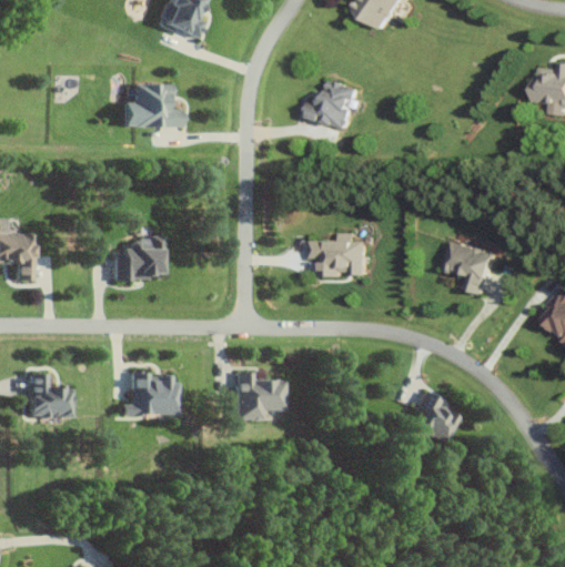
[(195,38),(202,21),(194,19),(201,0),(164,0),(155,23),(195,38)]
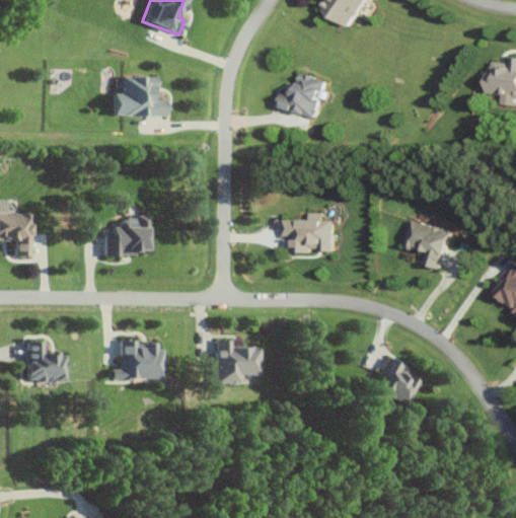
[(352,27),(363,0),(325,0),(320,13),(352,27)]
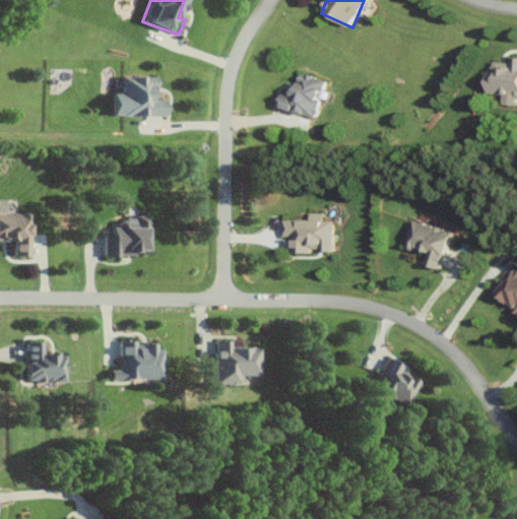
[(516,57),(510,57),(510,63),(493,62),(493,70),(488,70),(487,93),(504,94),(503,105),(516,106),(516,57)]
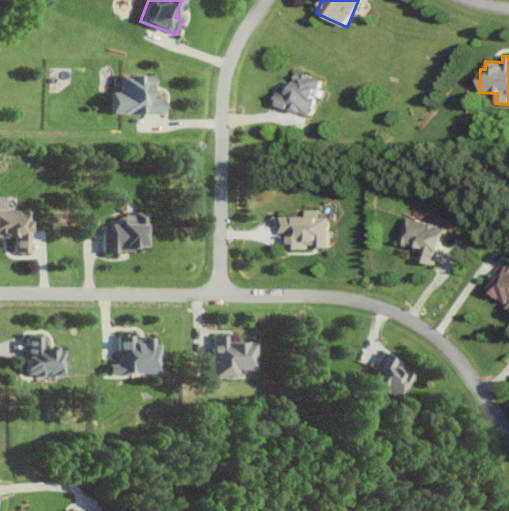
[(273,105),(310,116),(321,79),(294,72),(288,92),(277,89),(273,105)]
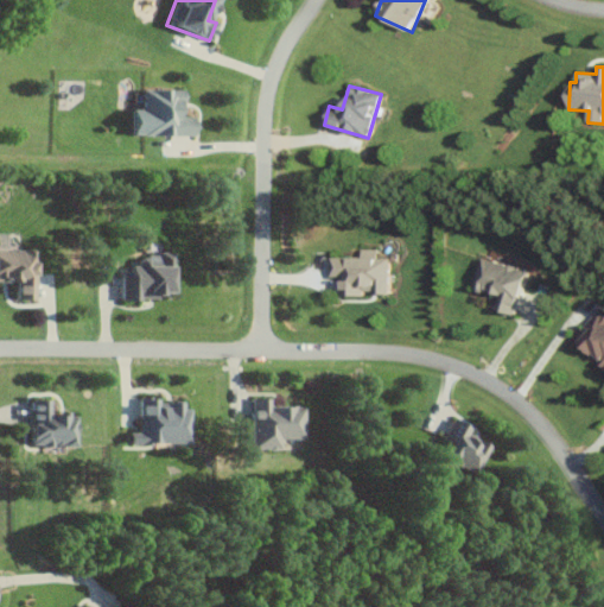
[(127,137),(194,137),(194,117),(182,117),(182,90),(140,90),(140,109),(127,109),(127,137)]
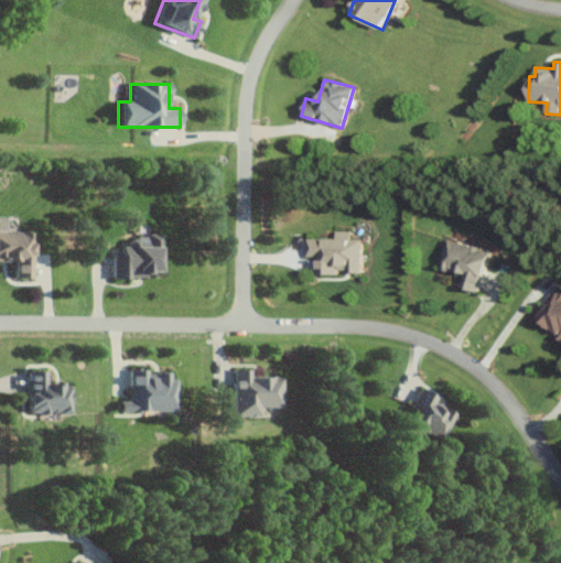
[(335,240),(306,239),(306,257),(317,257),(316,275),(337,275),(337,272),(362,272),(363,239),(351,239),(351,231),(335,231),(335,240)]
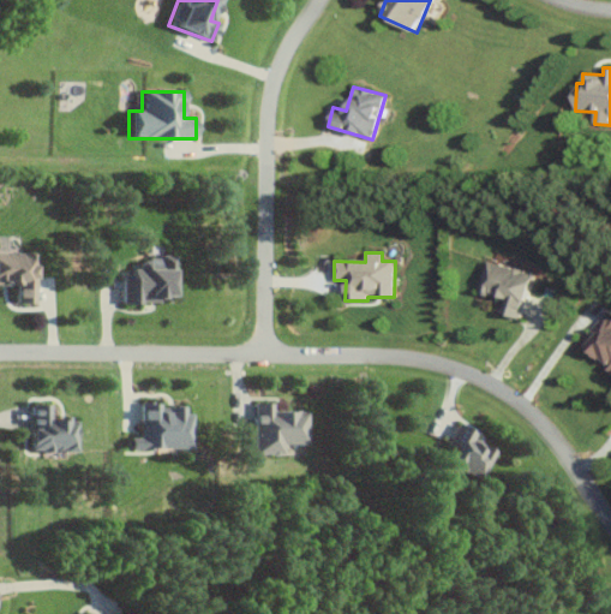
[(34,304),(33,254),(0,254),(0,285),(12,285),(12,304),(34,304)]
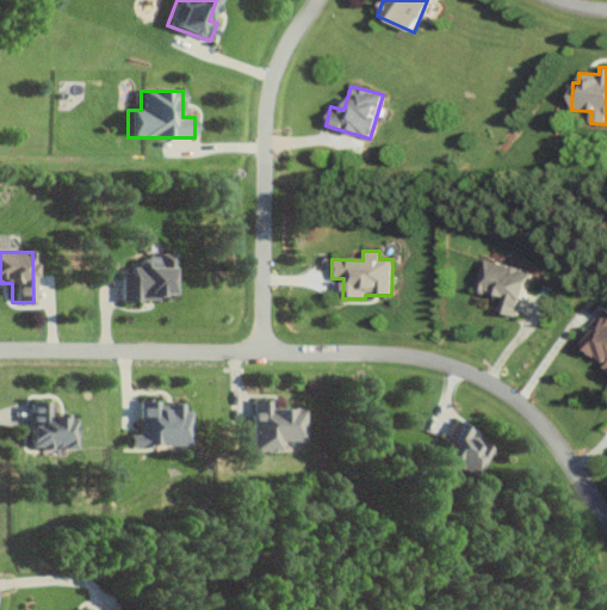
[(121,300),(172,301),(172,257),(140,256),(138,269),(130,269),(130,277),(121,277),(121,300)]
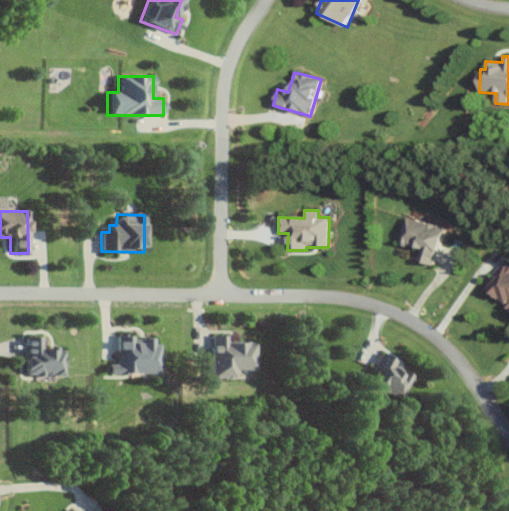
[(445,228),(406,218),(400,244),(422,249),(419,262),(436,266),(445,228)]
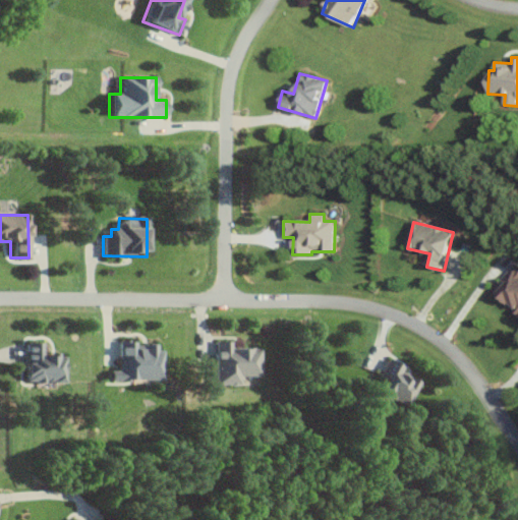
[(214,386),(239,386),(239,377),(261,377),(261,349),(231,349),(231,341),(213,341),(214,386)]
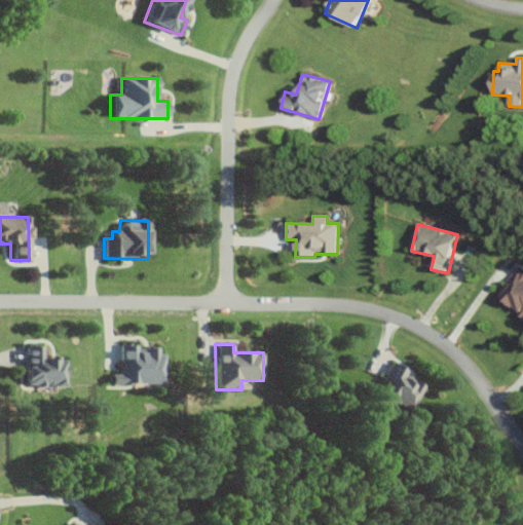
[(43,347),(24,346),(24,386),(66,386),(66,359),(43,359),(43,347)]
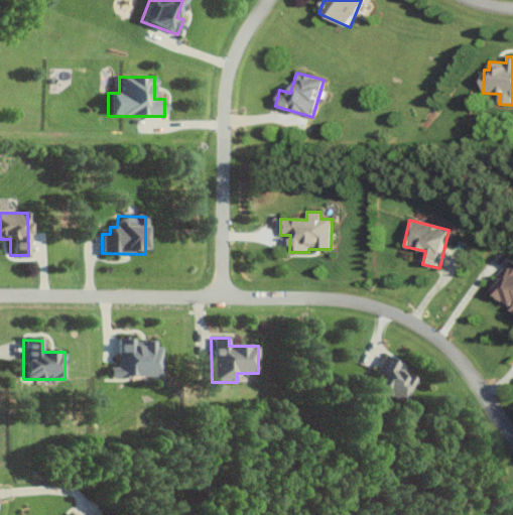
[(159,378),(159,341),(118,340),(117,368),(107,368),(107,377),(159,378)]
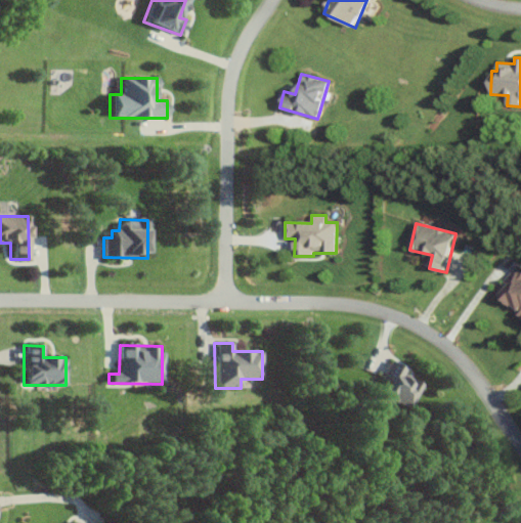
[(411,408),(422,383),(403,376),(406,369),(388,361),(381,380),(383,381),(378,395),(411,408)]
